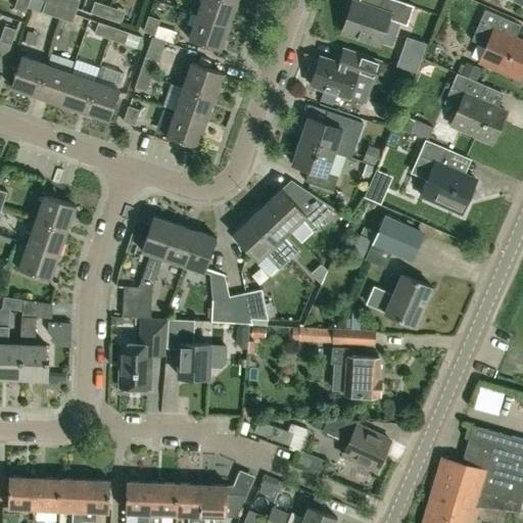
[(28,7),(30,0),(16,0),(14,7),(26,11),(28,7)]
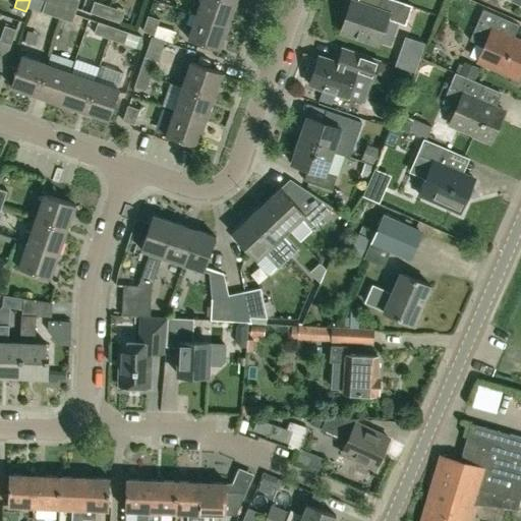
[(57,16),(61,6),(41,0),(30,0),(27,7),(42,12),(42,11),(57,16)]
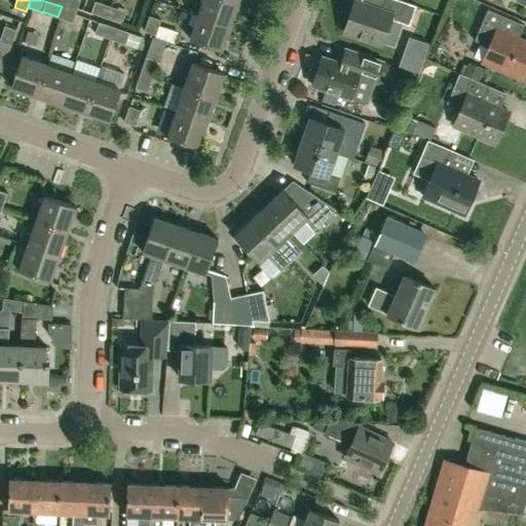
[(77,12),(78,7),(80,0),(63,0),(62,6),(77,12)]
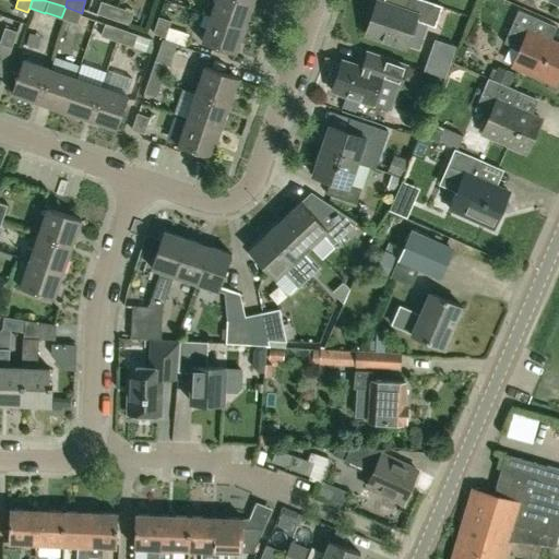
[(114,19),(118,6),(100,0),(93,0),(90,10),(97,13),(114,19)]
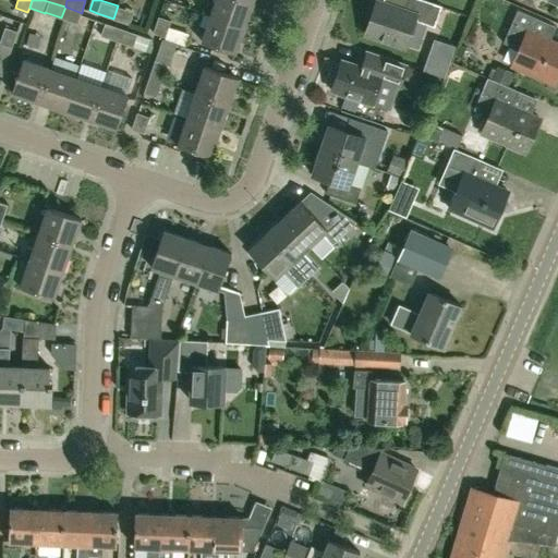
[(245,26),(253,0),(216,0),(211,14),(245,26)]
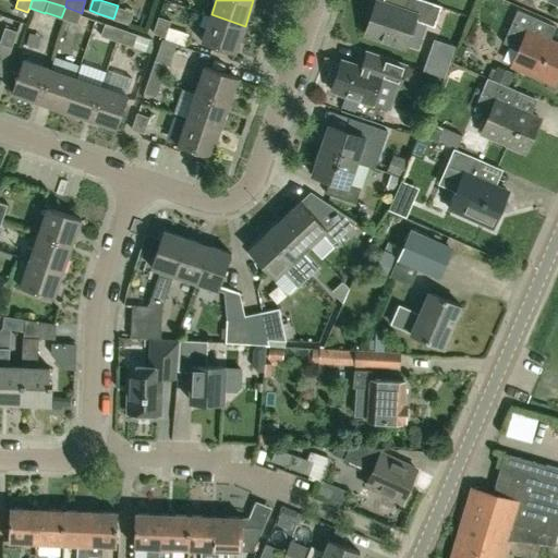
[(433,26),(440,7),(422,0),(408,0),(404,11),(376,0),(365,33),(405,47),(414,20),(433,26)]
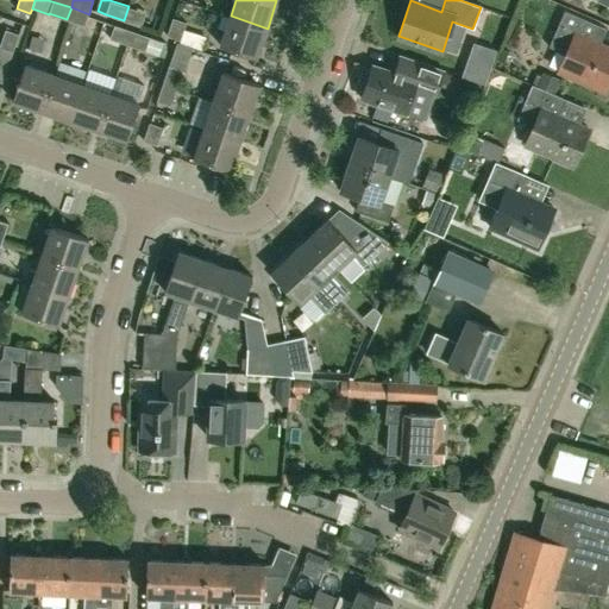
[(129,6),(124,20),(142,26),(146,13),(129,6)]
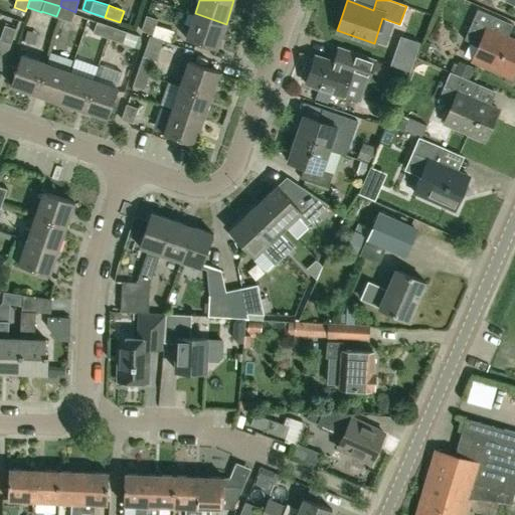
[(56,16),(71,21),(75,12),(60,6),(56,16)]
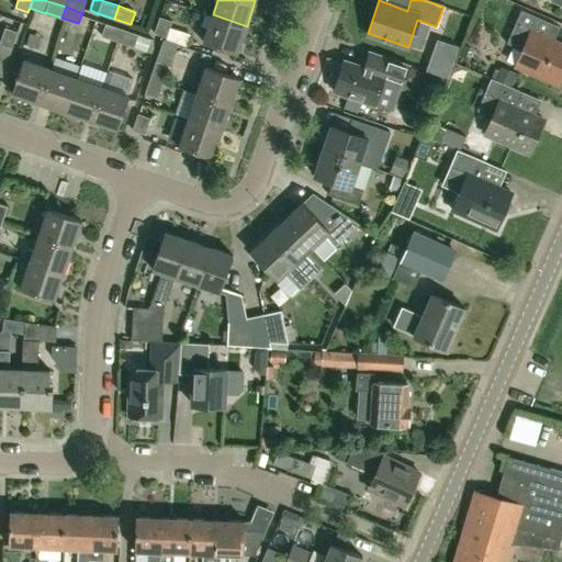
[(560,83),(561,78),(561,45),(546,38),(552,23),(521,10),(507,43),(523,49),(517,65),(560,83)]
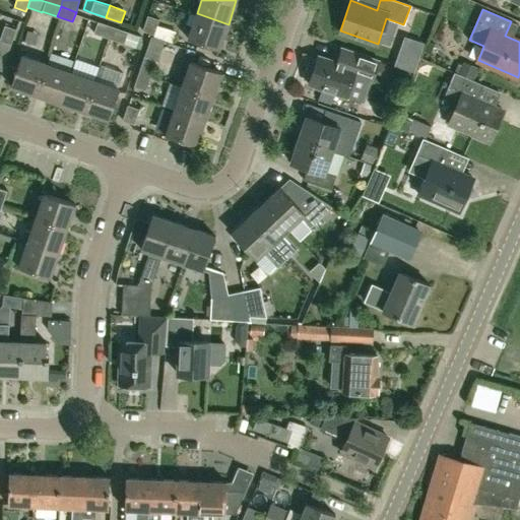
[(220,49),(229,24),(197,13),(189,39),(220,49)]
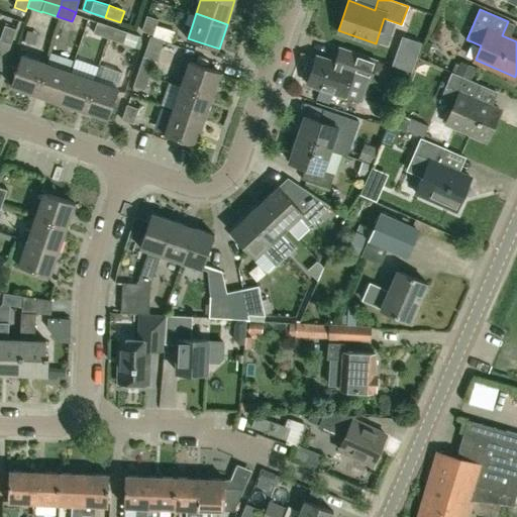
[(153,33),(160,18),(147,14),(141,29),(153,33)]
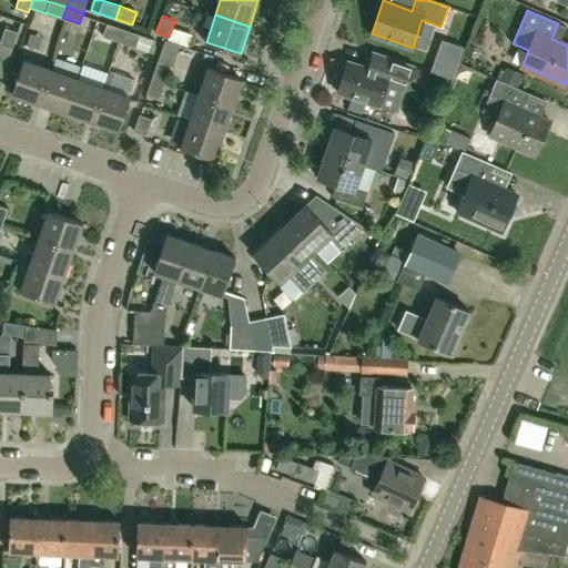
[(120,41),(124,28),(108,22),(103,36),(120,41)]
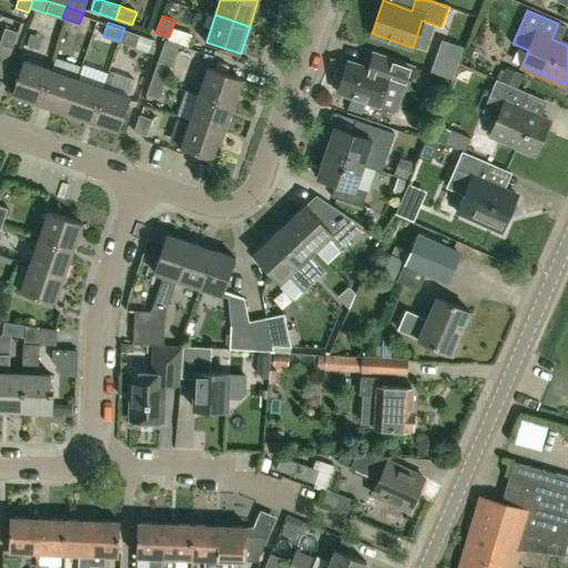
[(0,41),(0,43),(12,49),(19,31),(6,27),(0,41)]
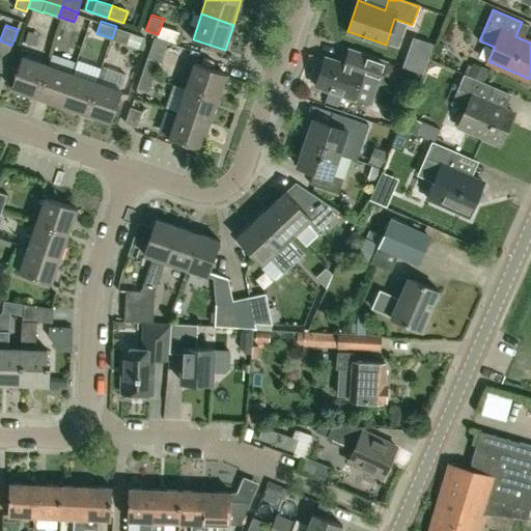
[(116,26),(112,38),(127,44),(131,32),(116,26)]
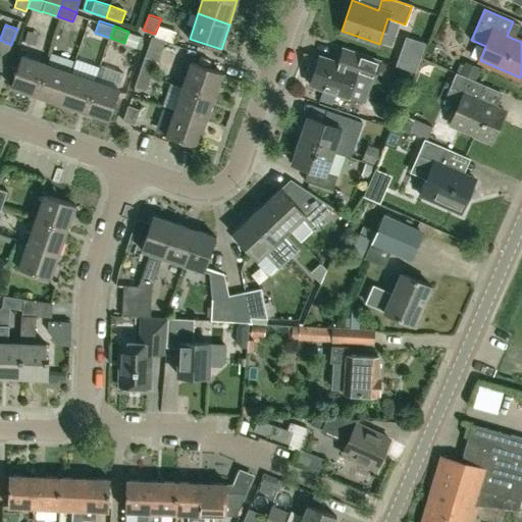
[(11,45),(0,40),(0,69),(2,70),(11,45)]
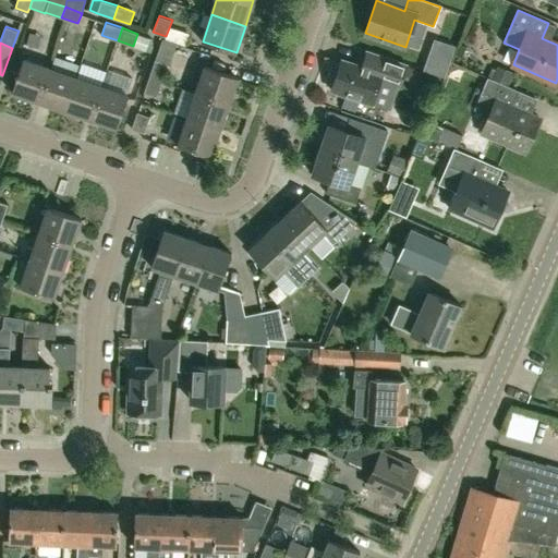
[(401,80),(407,63),(365,49),(360,67),(341,60),(331,89),(372,104),(383,74),(401,80)]
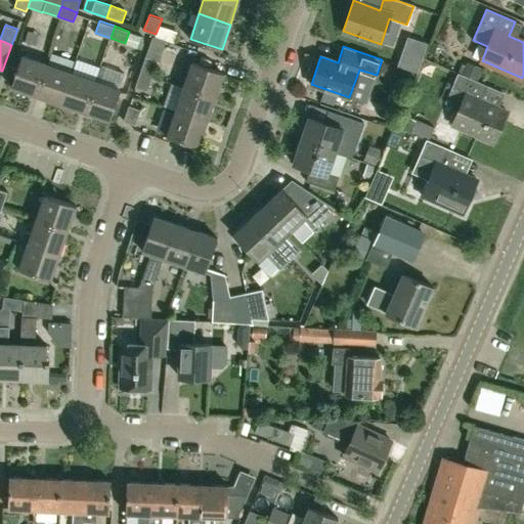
[(36,95),(47,63),(23,54),(11,86),(36,95)]
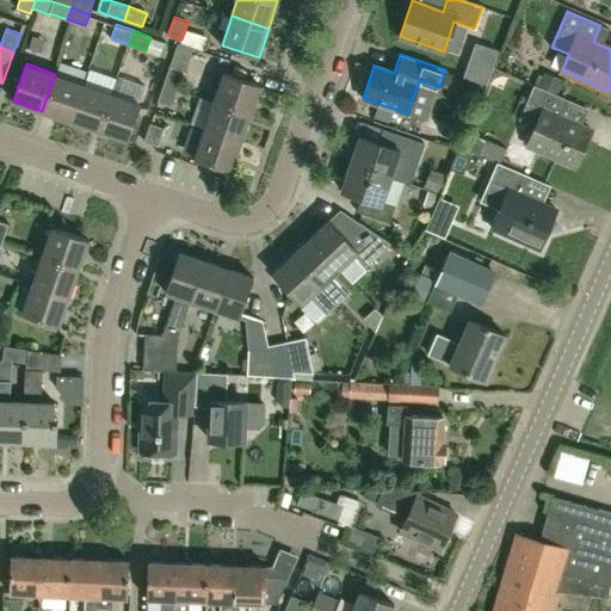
[(164,82),(178,87),(184,71),(170,66),(164,82)]
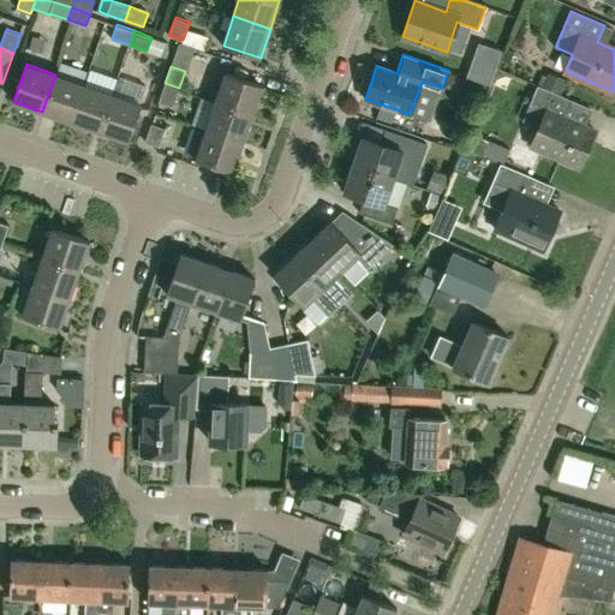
[(216,102),(252,114),(263,85),(226,72),(216,102)]
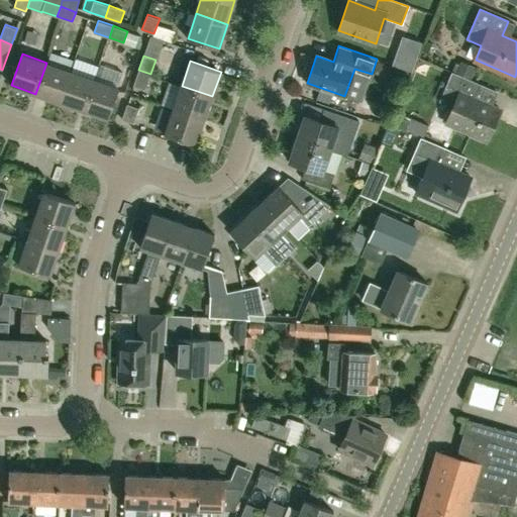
[(60,102),(71,71),(46,63),(35,94),(60,102)]
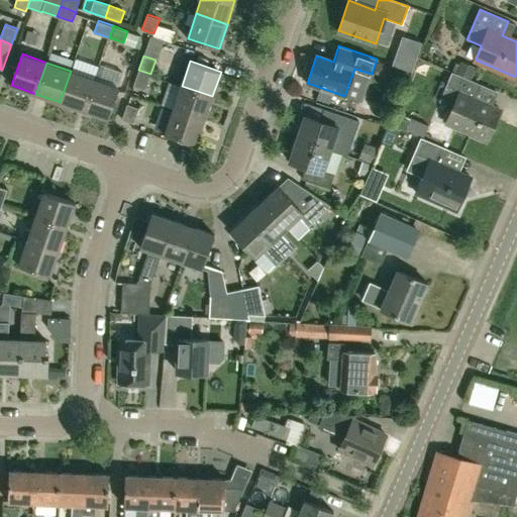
[(95,79),(84,110),(108,119),(119,88),(117,87),(122,72),(99,65),(94,79),(95,79)]
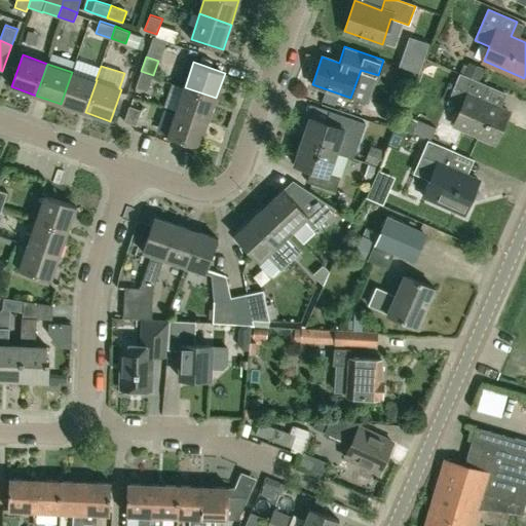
[(148,90),(153,75),(141,71),(136,86),(148,90)]
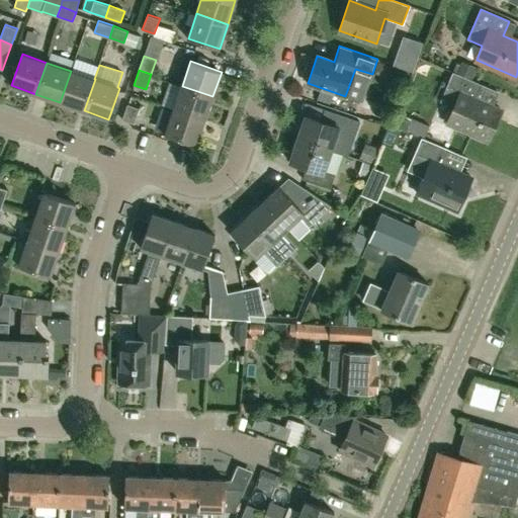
[(95,79),(94,79),(71,71),(60,102),(84,110),(95,79)]
